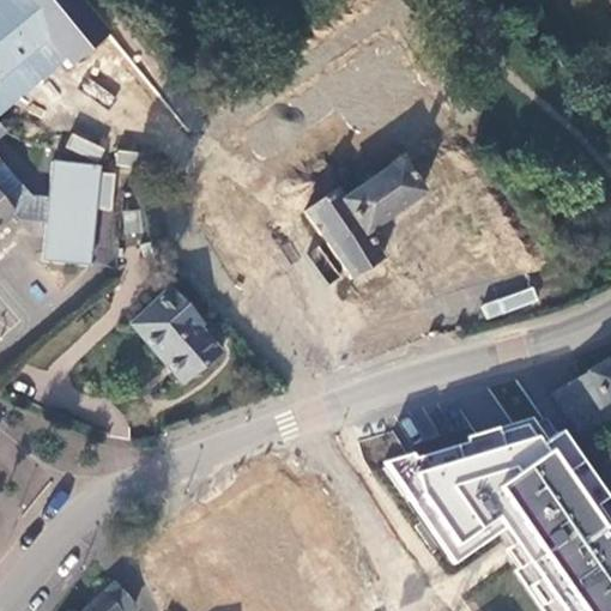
[(116,155),(174,106),(144,70),(86,119),(116,155)]
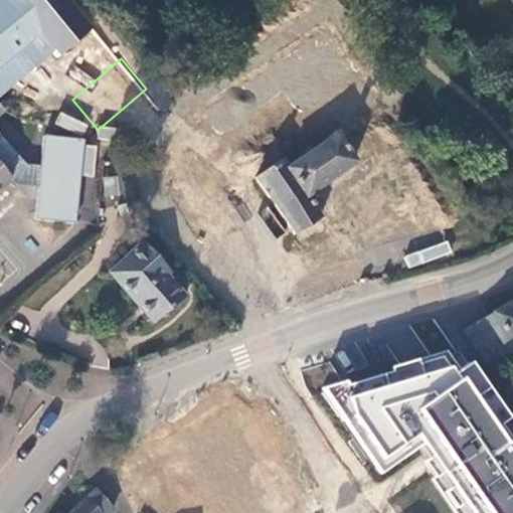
[(0,113),(5,110),(0,104),(0,142),(16,161),(5,170),(12,178),(18,185),(40,188),(42,165),(26,163),(0,133),(0,113)]
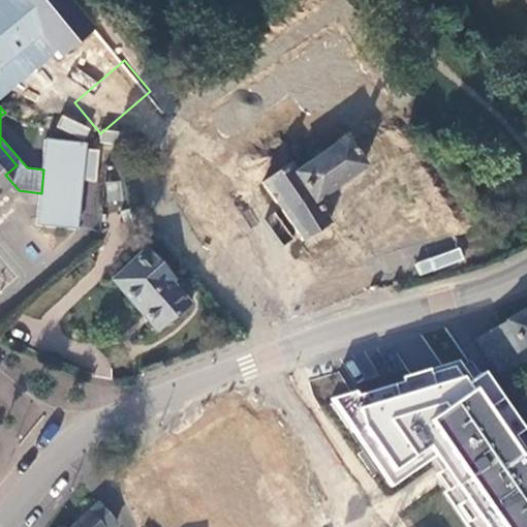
[(63,114),(58,124),(86,136),(91,126),(63,114)]
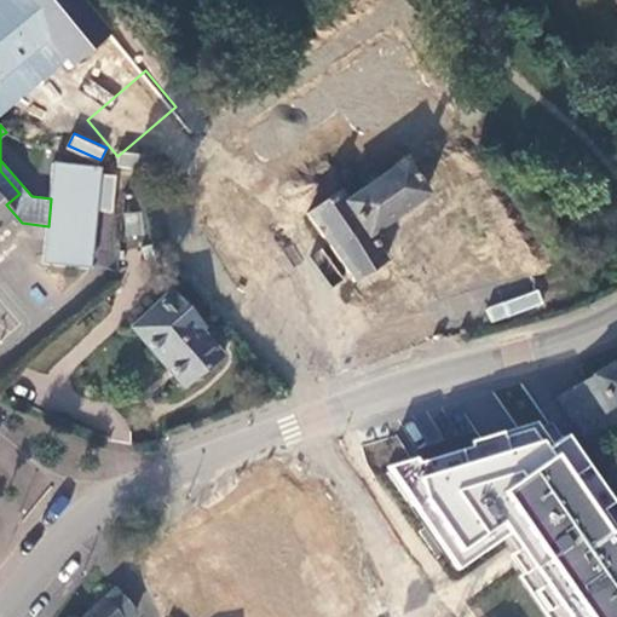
[(411,154),(350,197),(345,201),(370,237),(374,235),(437,191),(411,154)]
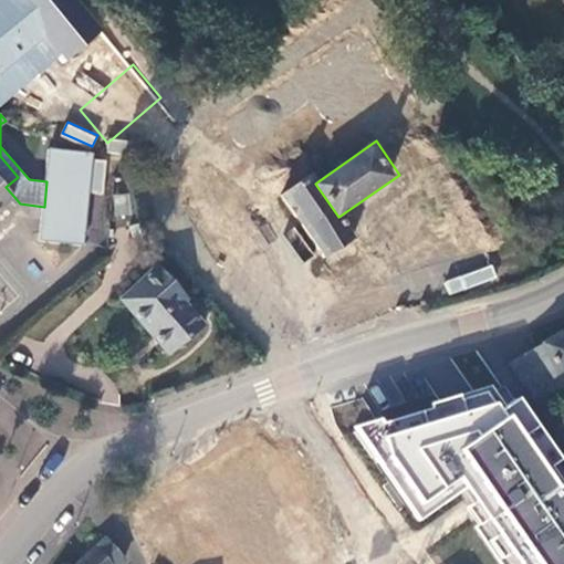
[(93,153),(50,148),(47,181),(44,207),(41,239),(83,243),(93,153)]
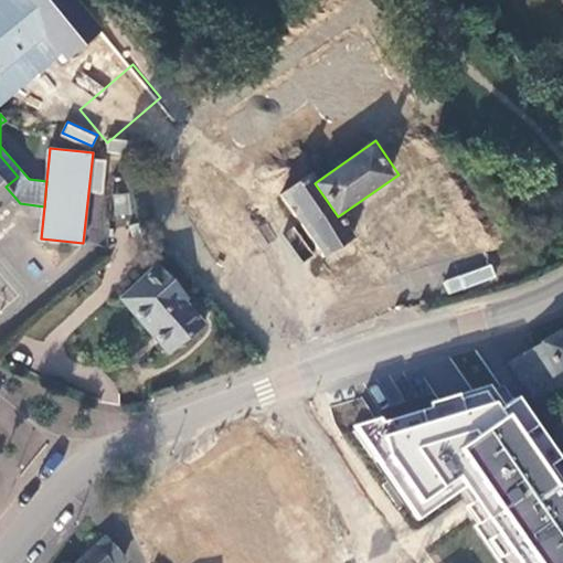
[(0,208),(13,195),(6,187),(18,177),(0,156),(0,208)]
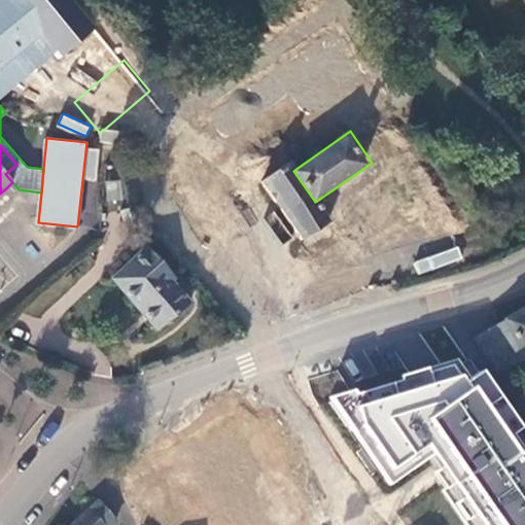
[(306,238),(333,220),(318,200),(315,202),(293,171),(298,168),(291,160),(282,167),(266,179),(306,238)]
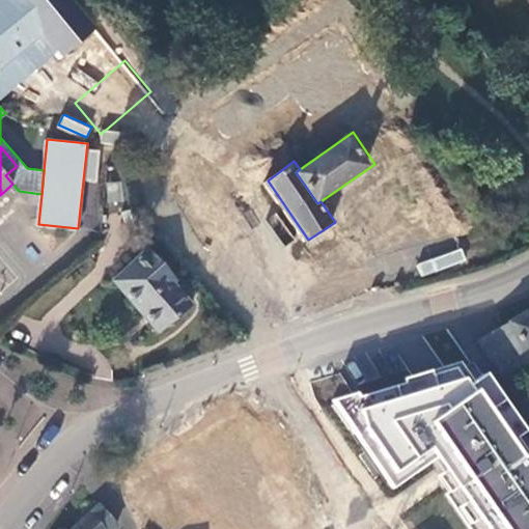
[(113,280),(160,333),(193,303),(173,281),(175,279),(148,249),(113,280)]
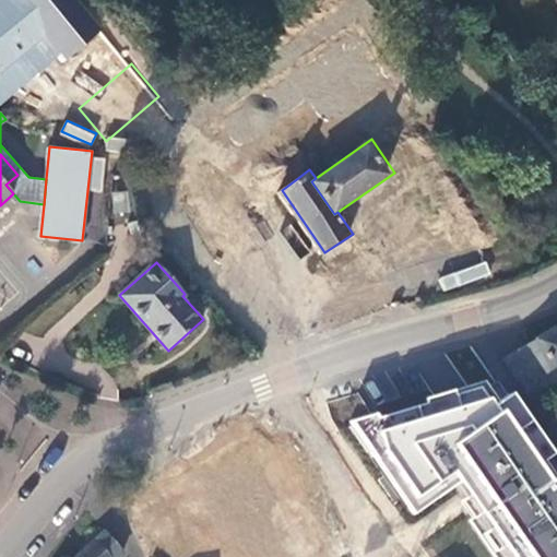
[(445,285),(492,276),(489,263),(442,272),(445,285)]
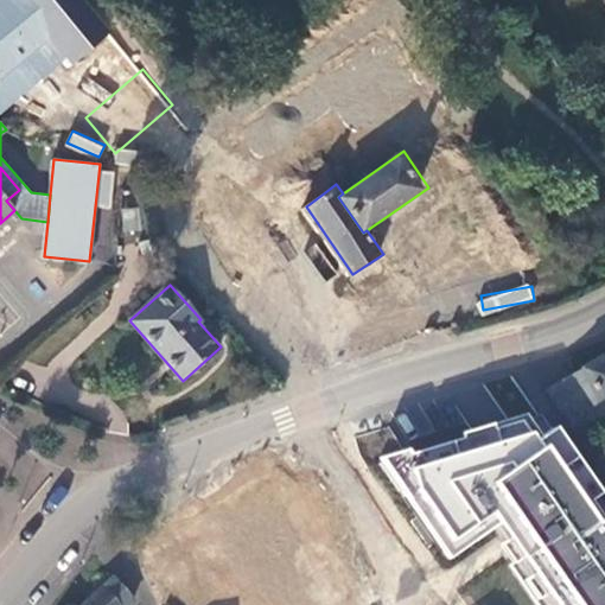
[(551,384),(581,432),(604,416),(604,402),(604,354),(594,361),(551,384)]
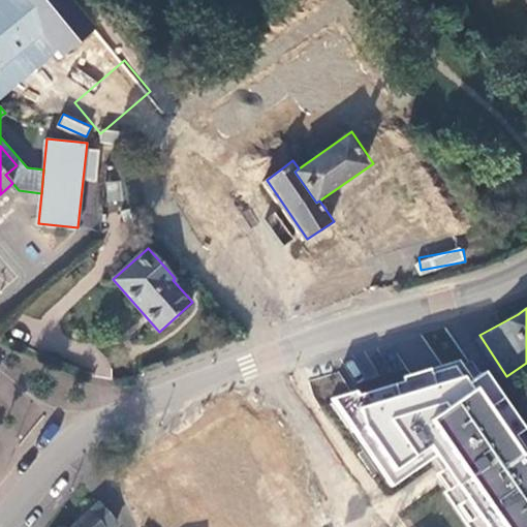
[(526,433),(474,359),(334,400),(393,484),(436,454),(487,526),(526,526),(526,433)]
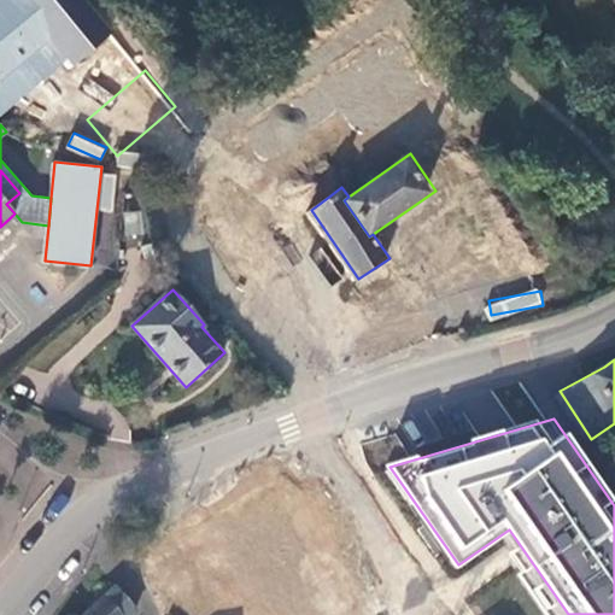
[(115,581),(103,595),(123,614),(136,602),(115,581)]
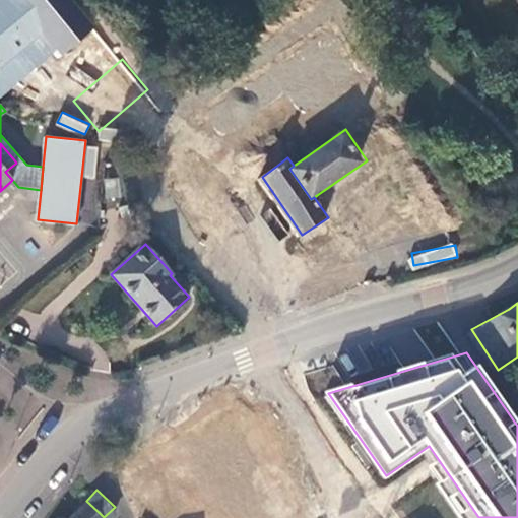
[(103,517),(104,517),(86,501),(70,517),(103,517)]
